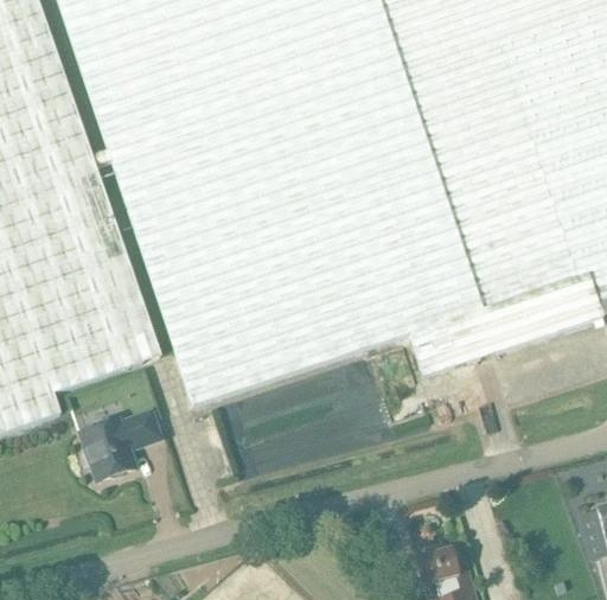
[(0,0),(0,432),(61,412),(53,391),(161,353),(38,0),(0,0)]
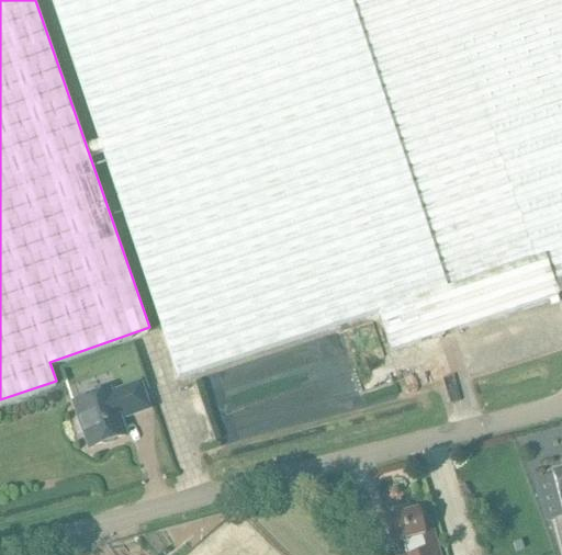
[(54,0),(179,374),(379,307),(392,347),(559,292),(553,278),(561,274),(561,0),(54,0)]
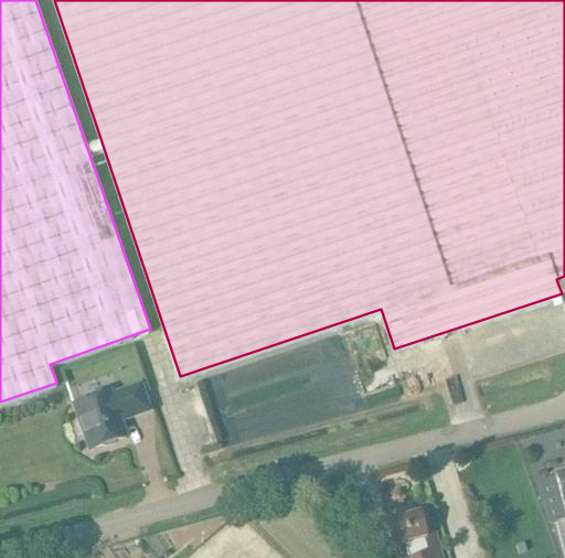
[(85,432),(89,447),(127,435),(120,417),(150,407),(141,382),(112,392),(110,388),(74,401),(78,415),(74,420),(77,432),(85,432)]
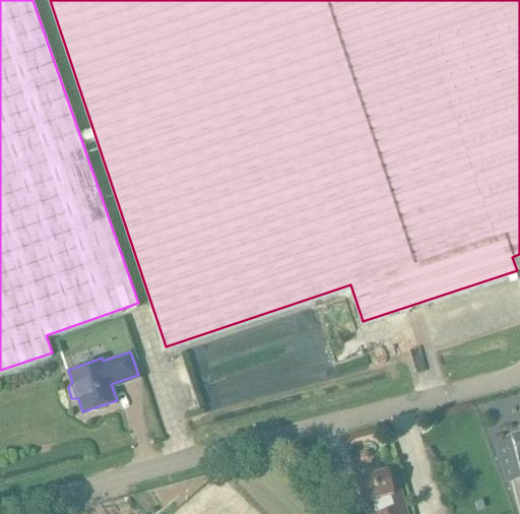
[(519,432),(510,435),(517,458),(519,470),(519,473),(514,475),(519,496),(519,432)]
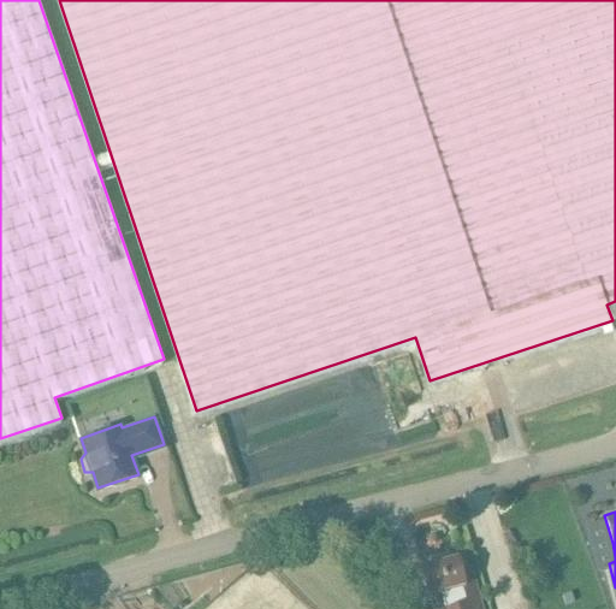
[(460,566),(457,556),(439,561),(438,557),(427,561),(428,565),(424,566),(431,593),(442,590),(445,608),(481,608),(469,563),(460,566)]
